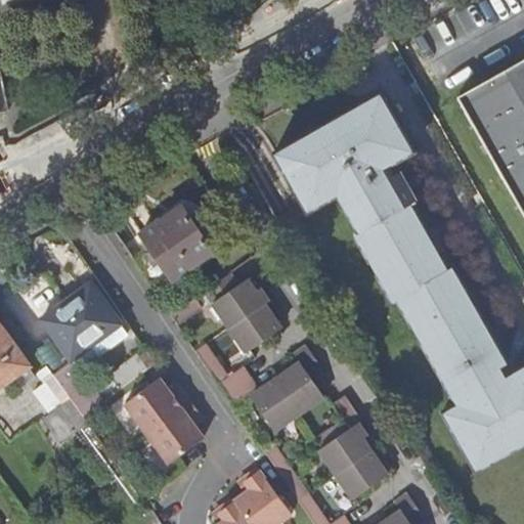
[(523,59),(461,97),(523,209),(523,59)]
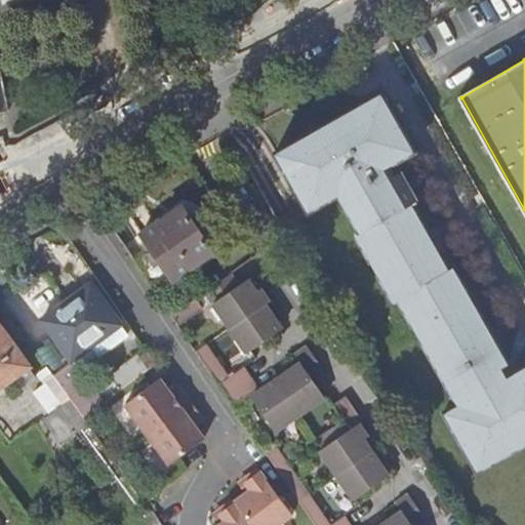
[(0,112),(9,110),(0,68),(0,112)]
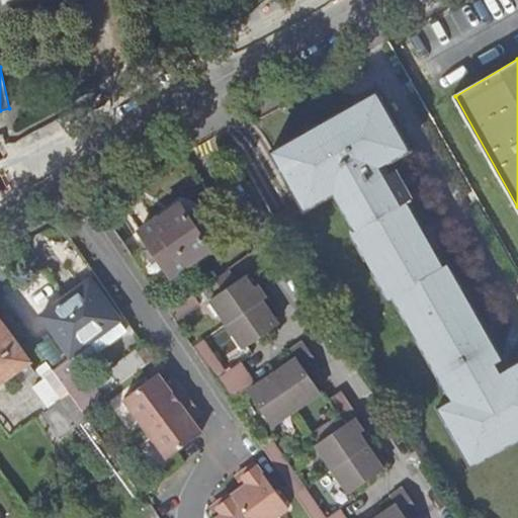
[(273,150),(306,207),(335,191),(356,231),(353,233),(368,260),(376,256),(382,267),(374,272),(391,299),(396,296),(410,324),(418,320),(424,331),(416,335),(453,401),(441,408),(473,466),(517,441),(517,362),(507,369),(500,372),(495,362),(501,358),(469,304),(459,309),(453,297),(463,292),(445,259),(441,261),(429,240),(417,247),(411,234),(422,228),(407,200),(411,199),(395,171),(387,175),(381,164),(389,159),(408,149),(377,95),(352,109),(350,107),(316,126),(319,134),(310,138),(307,132),(273,150)]
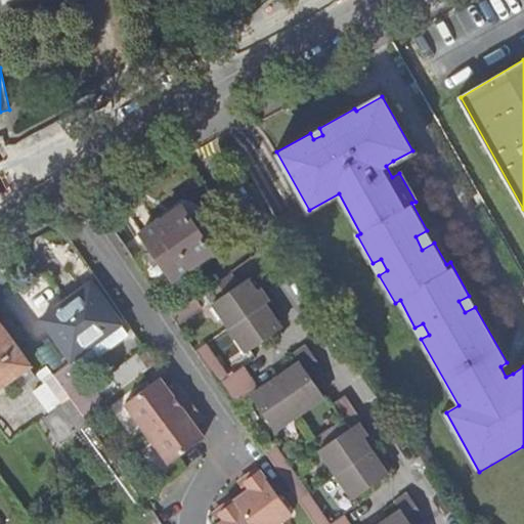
[(319,128),(310,133),(313,139),(322,135),(319,128)]
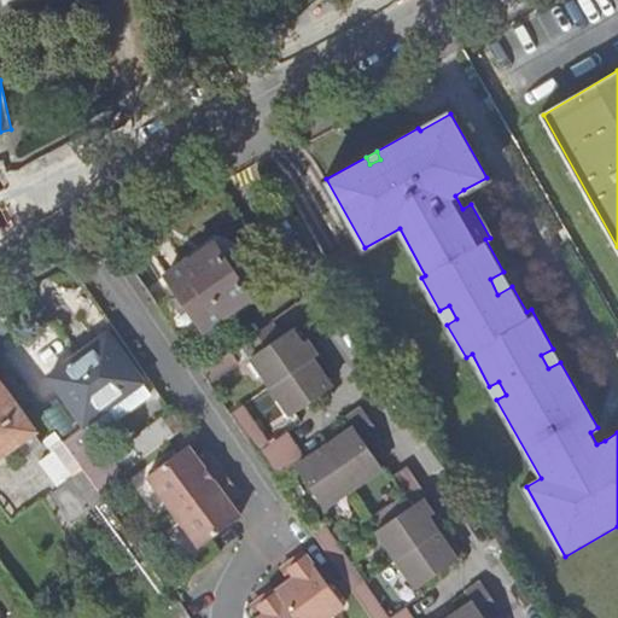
[(462,209),(471,204),(464,190),(455,196),(462,209)]
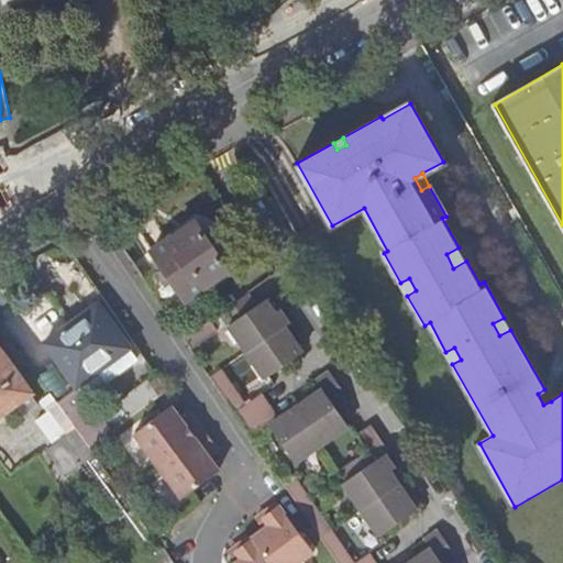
[(192,222),(150,252),(181,300),(225,272),(216,257),(224,252),(211,230),(201,236),(192,222)]
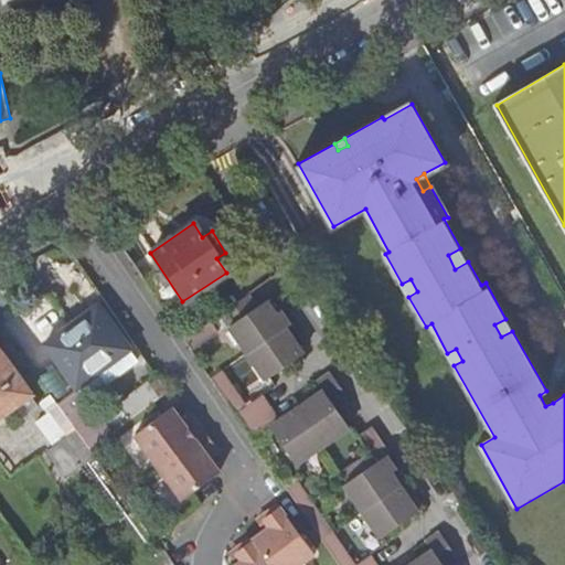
[(468,262),(460,248),(448,255),(455,269),(468,262)]
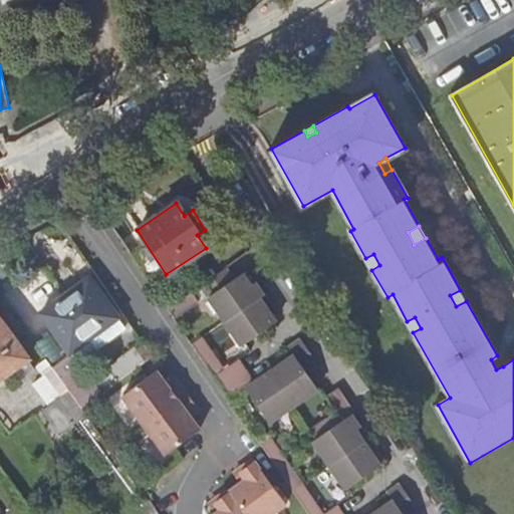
[(227,270),(200,289),(241,347),(277,322),(272,315),(278,310),(269,297),(267,299),(260,288),(256,291),(252,286),(243,273),(234,280),(227,270)]
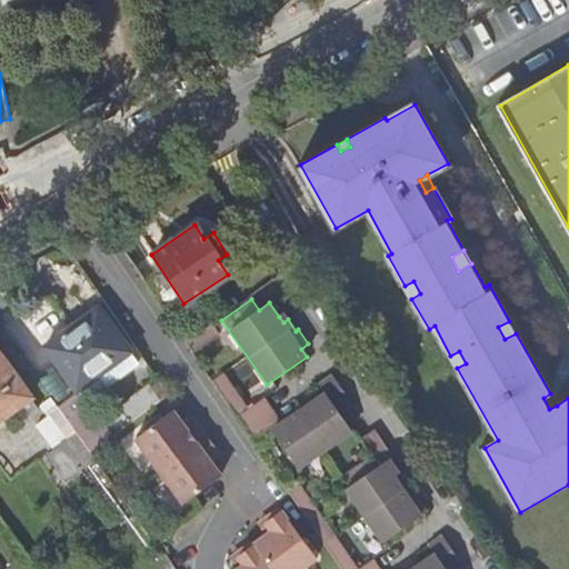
[(96,307),(41,345),(75,390),(76,389),(128,353),(96,307)]
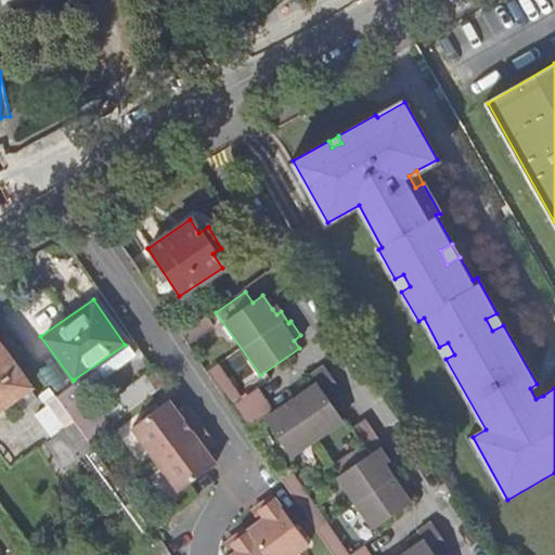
[(503,325),(497,313),(486,319),(492,331),(503,325)]
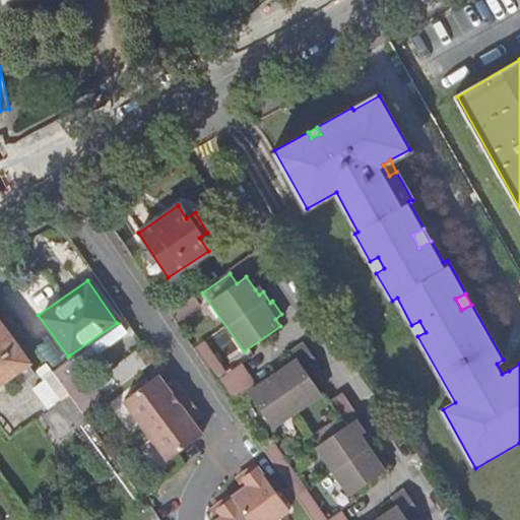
[(117,323),(69,355),(76,365),(123,332),(117,323)]
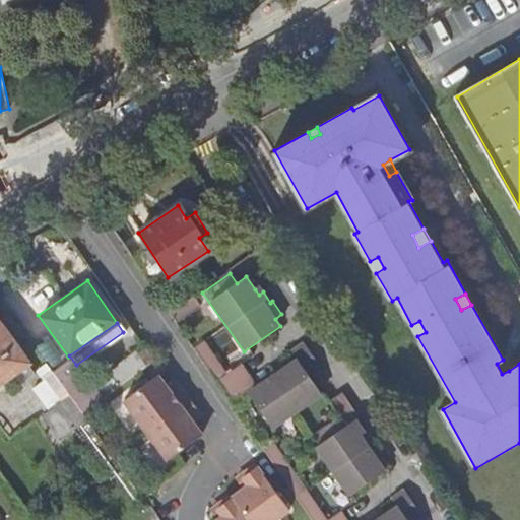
[(25,362),(0,327),(0,379),(6,376),(22,364),(23,363),(25,362)]
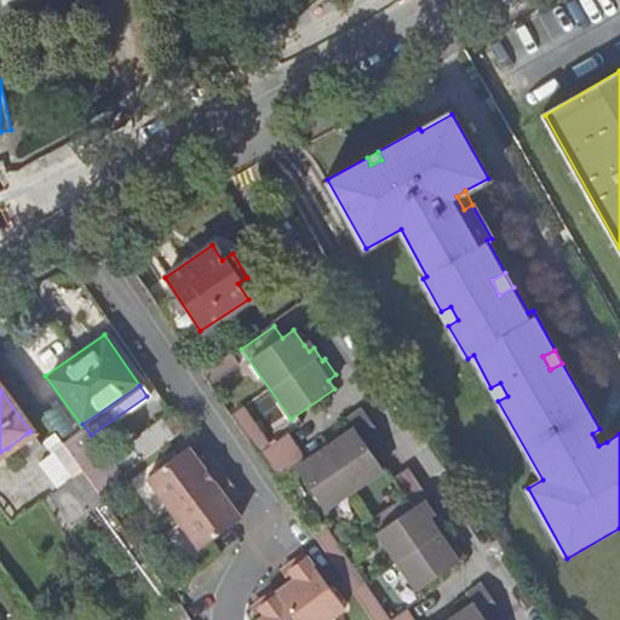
[(59,396),(45,407),(65,435),(80,425),(59,396)]
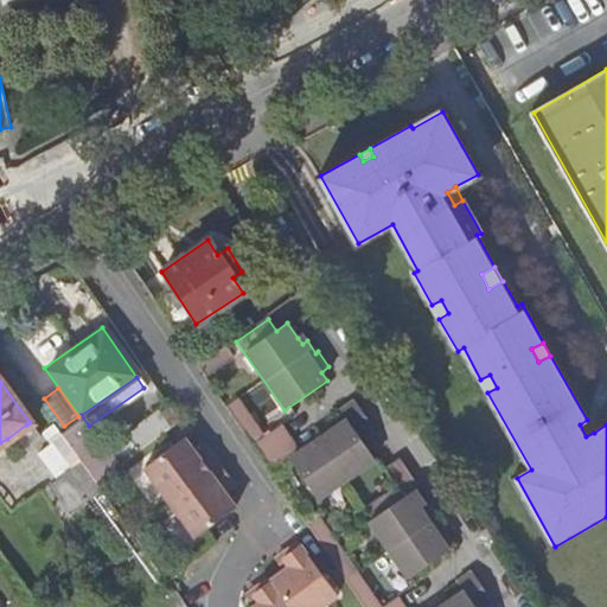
[(237,401),(225,409),(272,474),(292,461),(318,499),(375,459),(362,441),(376,430),(356,401),(340,413),(346,422),(302,453),(282,425),(263,438),(237,401)]
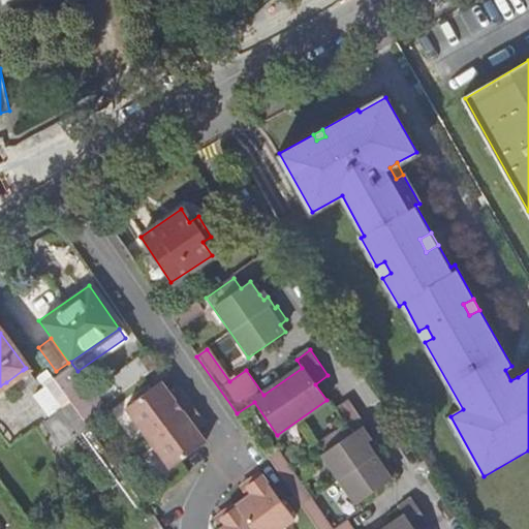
[(518,377),(511,366),(505,370),(510,380),(518,377)]
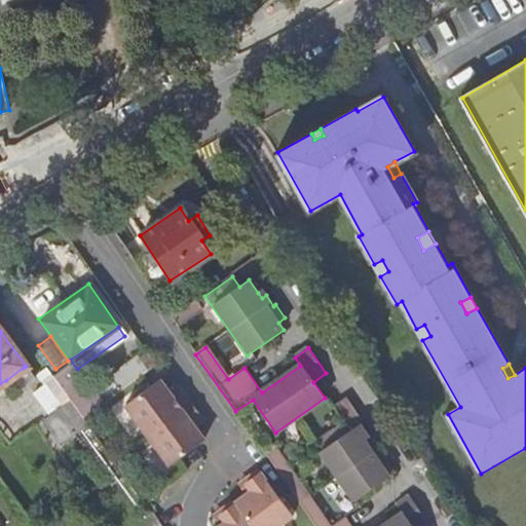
[(83,421),(42,366),(32,373),(40,384),(29,392),(45,414),(39,418),(58,444),(71,435),(85,424),(83,421)]
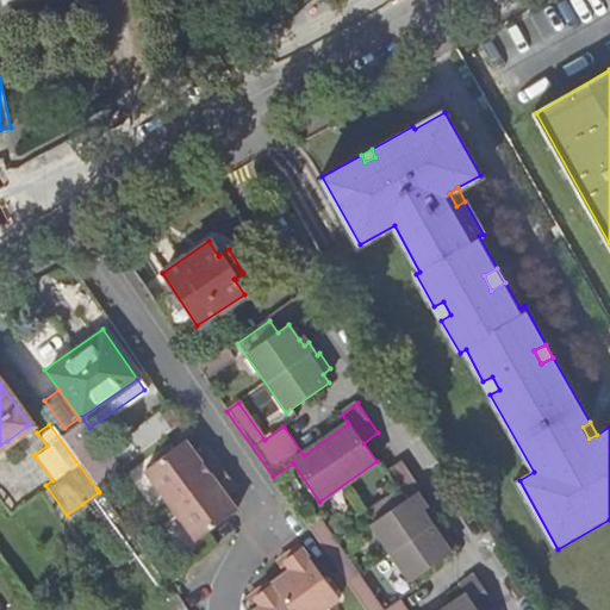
[(26,427),(7,441),(14,450),(35,436),(27,425),(26,427)]
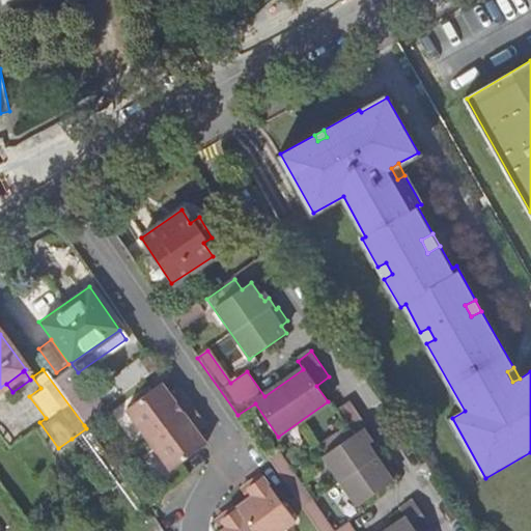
[(161,386),(126,412),(147,442),(192,410),(183,397),(174,403),(169,397),(161,386)]
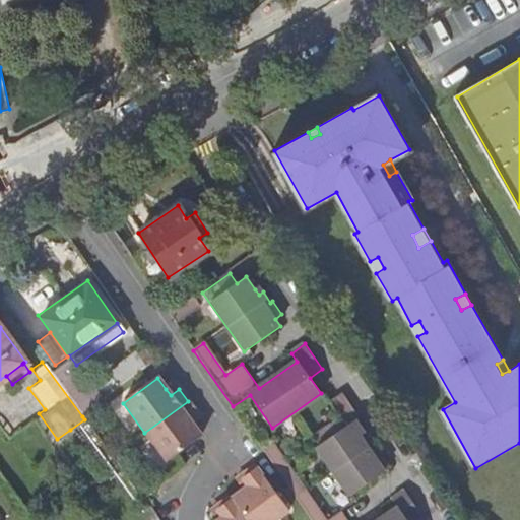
[(174,383),(166,389),(171,395),(179,389),(174,383)]
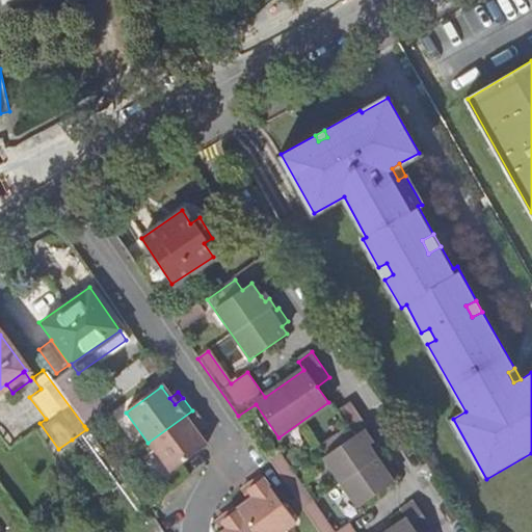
[(326,453),(322,455),(355,503),(396,475),(390,466),(386,469),(381,461),(372,448),(368,444),(373,440),(365,428),(369,426),(350,400),(338,408),(347,423),(319,442),(326,453)]
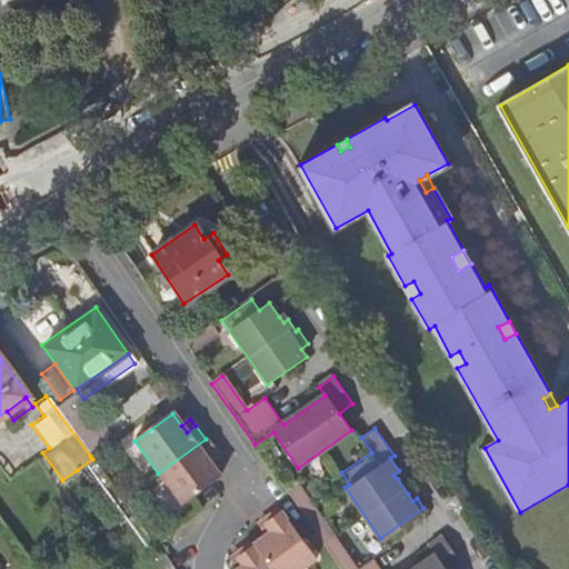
[(206,439),(158,473),(183,508),(222,480),(211,467),(207,460),(216,453),(206,439)]
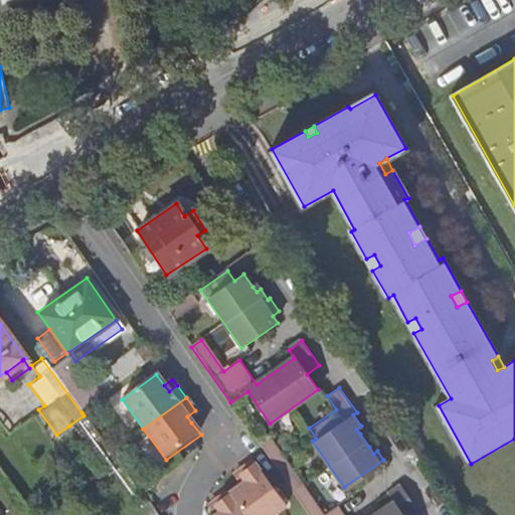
[(199,416),(195,410),(187,416),(191,422),(199,416)]
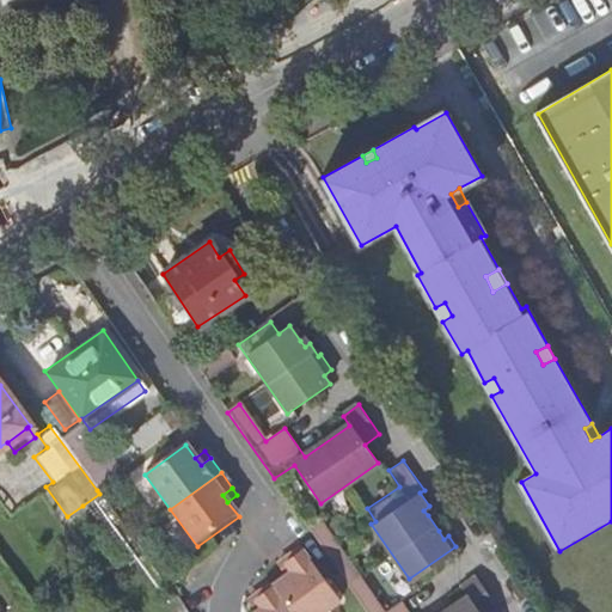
[(433,512),(429,506),(423,510),(428,515),(433,512)]
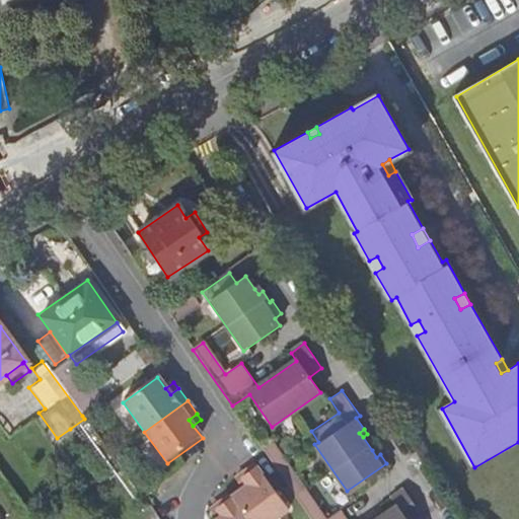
[(271,437),(260,445),(310,518),(413,518),(422,512),(404,487),(391,496),(397,504),(374,518),(348,518),(339,507),(325,516),(271,437)]
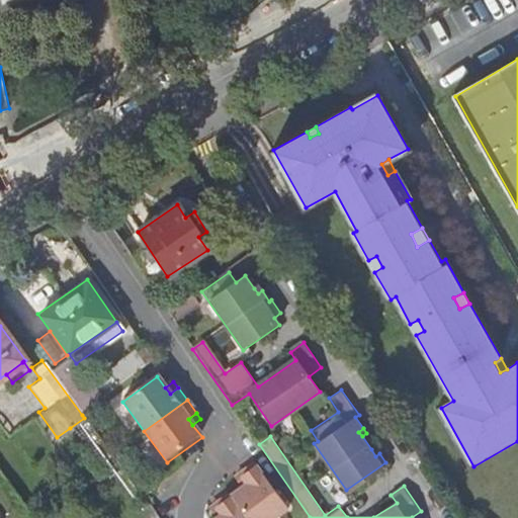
[(231,497),(246,517),(277,517),(288,510),(255,463),(243,473),(250,483),(243,488),(231,497)]
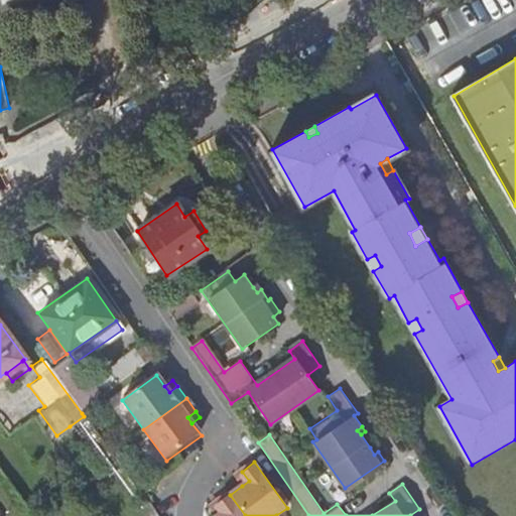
[(249,481),(242,472),(235,476),(242,486),(249,481)]
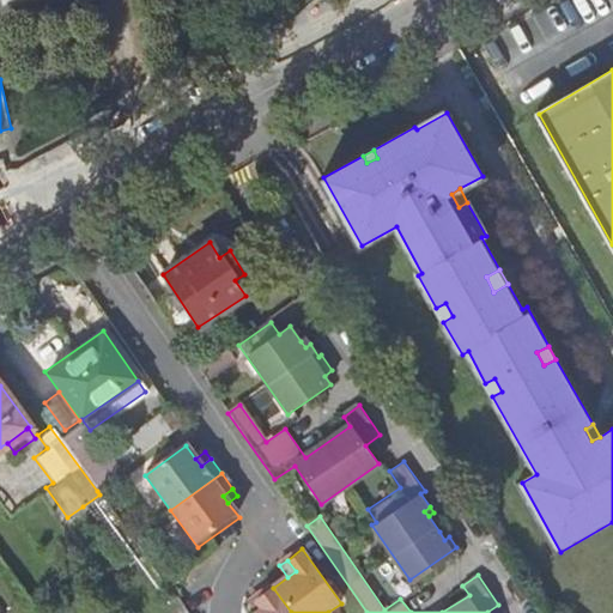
[(291,612),(273,588),(272,586),(256,598),(265,610),(259,612),(291,612)]
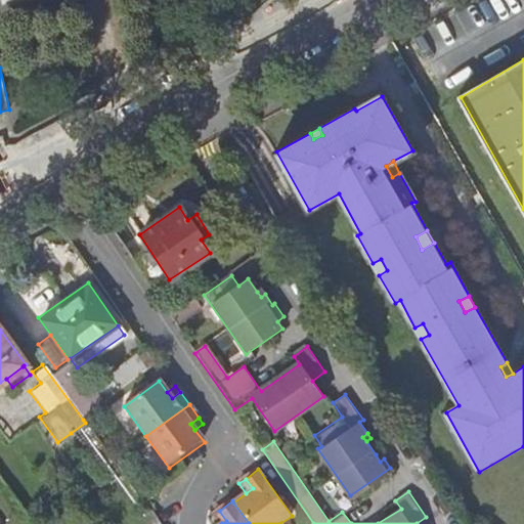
[(221,523),(226,521),(219,511),(213,516),(218,523),(221,523)]
